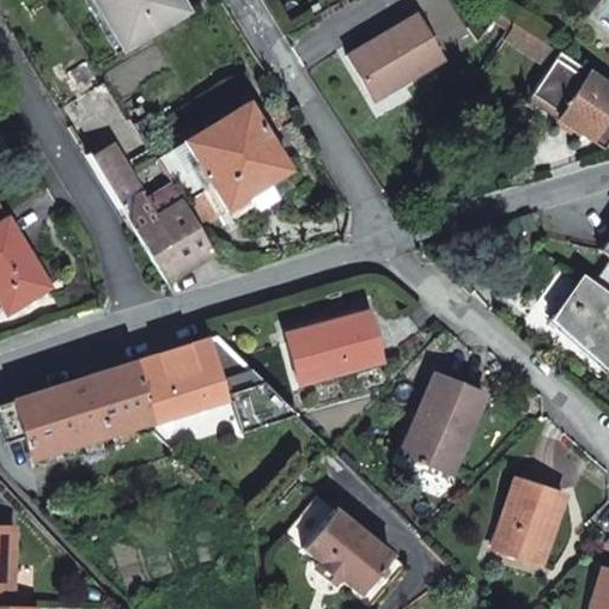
[(87,0),(120,50),(188,10),(182,0),(87,0)]
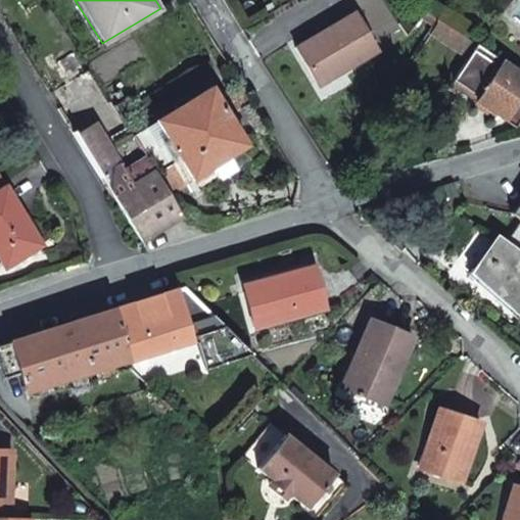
[(360,11),(297,46),(317,81),(343,65),(346,71),(381,51),(360,11)]
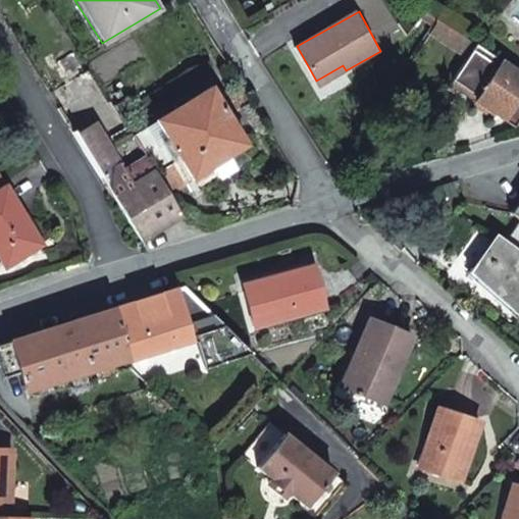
[(518,68),(479,43),(455,79),(480,95),(477,99),(498,112),(517,125),(518,123),(518,68)]
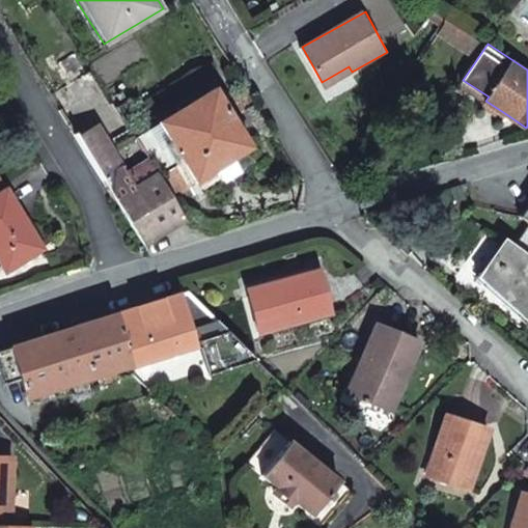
[(324,87),(352,72),(349,66),(322,82),(324,87)]
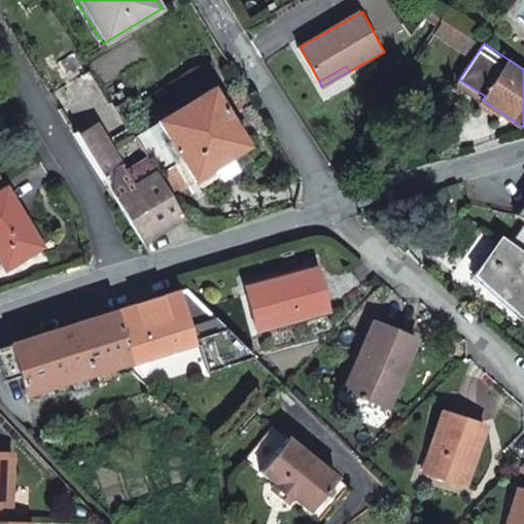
[(213,86),(160,119),(197,178),(215,167),(222,177),(230,173),(237,168),(231,156),(250,146),(213,86)]
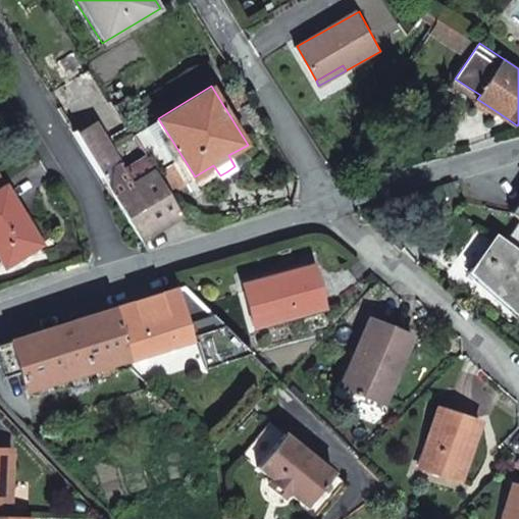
[(97,122),(90,126),(115,167),(121,163),(97,122)]
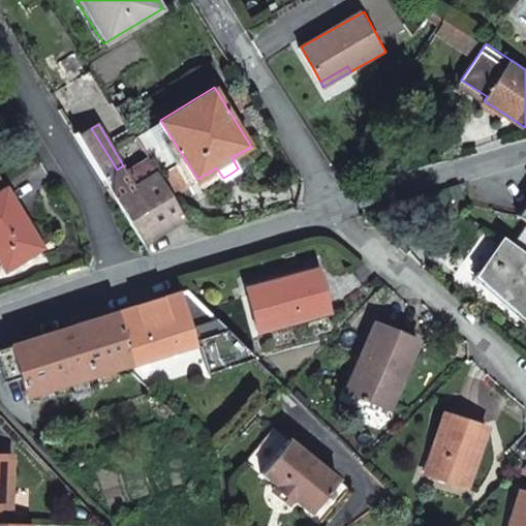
[(158,173),(129,190),(117,169),(91,128),(81,134),(104,178),(146,241),(165,229),(185,217),(158,173)]
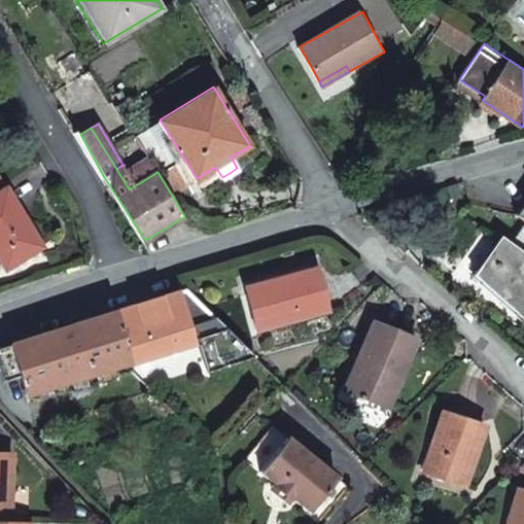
[(8,186),(0,191),(0,253),(8,268),(44,245),(8,186)]
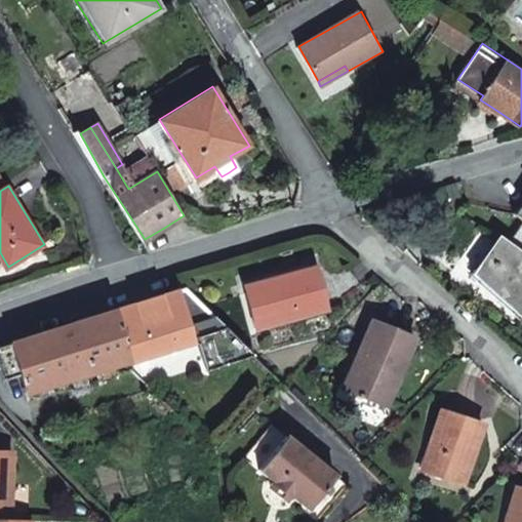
[(509,241),(521,249),(521,223),(509,241)]
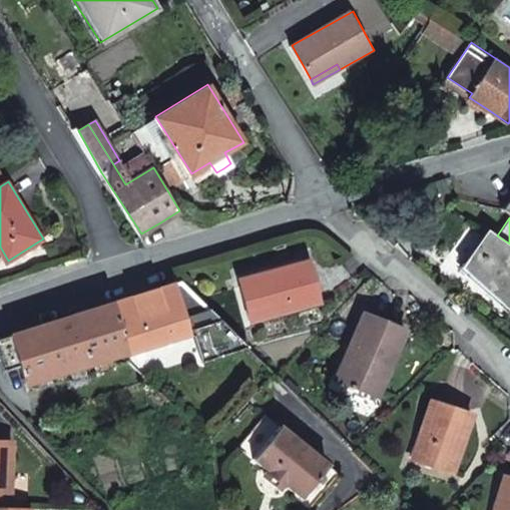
[(509,243),(497,235),(488,229),(464,264),(509,297),(509,243)]
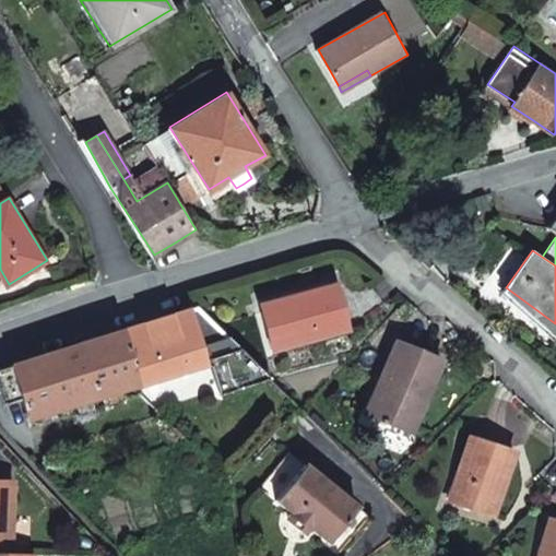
[(263,309),(273,347),(349,326),(335,281),(312,288),(286,296),(288,302),(263,309)]
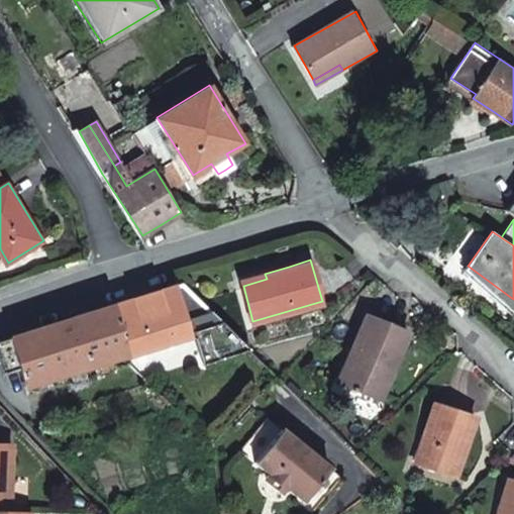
[(243,286),(267,279),(265,274),(289,267),(287,261),(239,274),(243,286)]
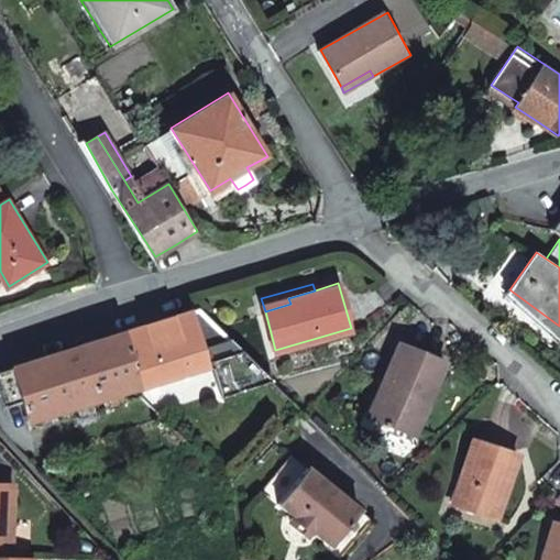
[(200,307),(193,309),(207,363),(216,361),(215,358),(243,349),(200,307)]
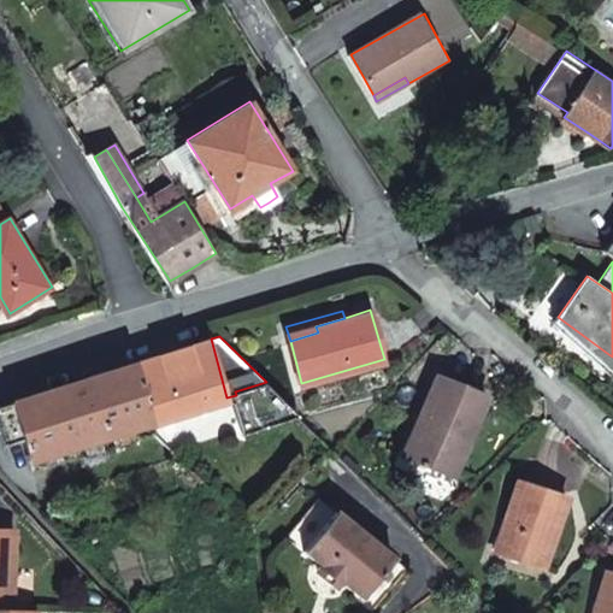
[(172,351),(135,363),(152,422),(227,398),(211,339),(172,351)]
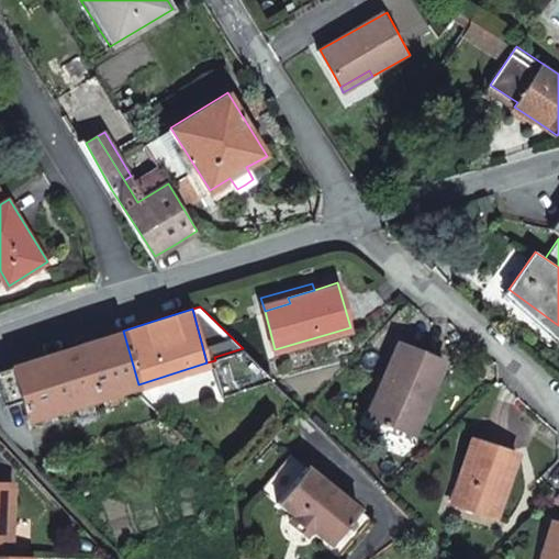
[(123,331),(13,365),(23,399),(30,418),(79,403),(82,416),(98,411),(93,398),(137,384),(123,331)]
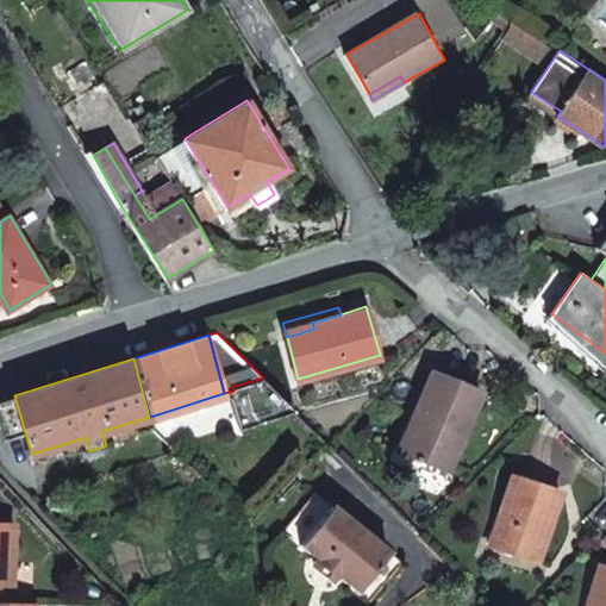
[(406,449),(450,467),(483,388),(432,367),(416,407),(422,410),(406,449)]
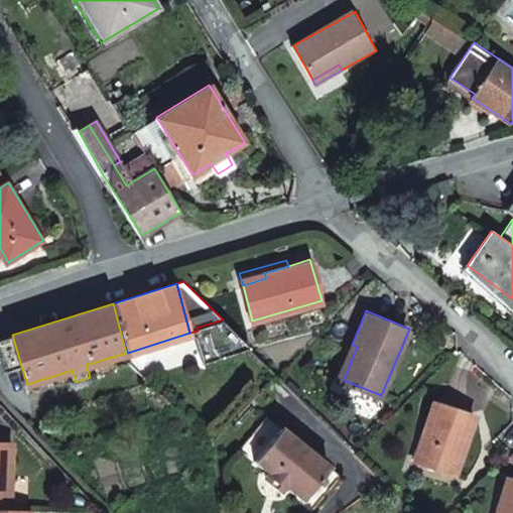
[(223,319),(197,328),(198,331),(207,360),(250,346),(223,319)]
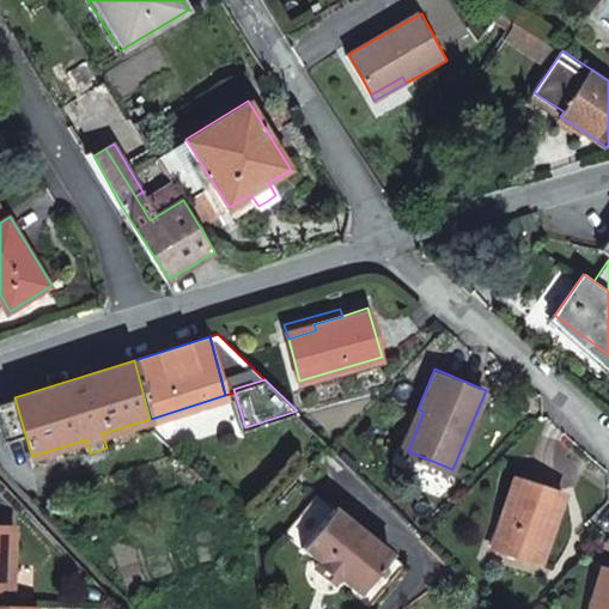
[(14,397),(0,401),(0,419),(6,440),(25,434),(14,397)]
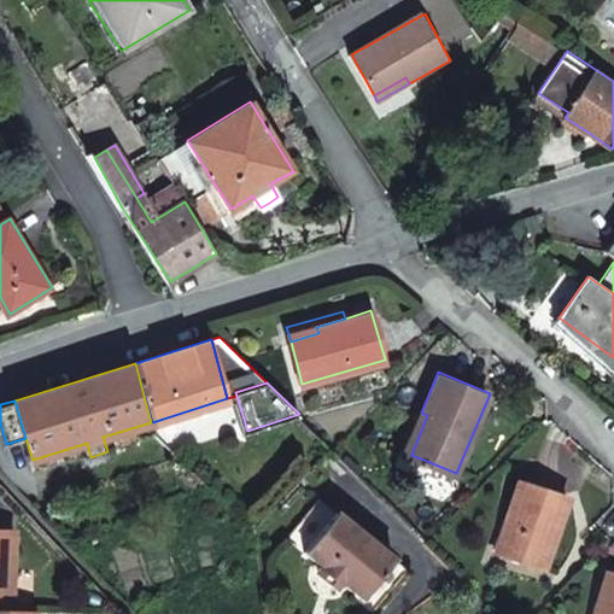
[(417,411),(401,450),(411,455),(427,415),(421,413),(417,411)]
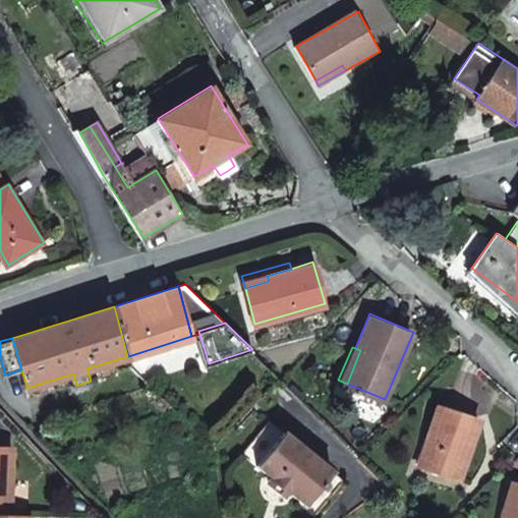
[(424,465),(461,476),(480,416),(439,403),(428,434),(435,436),(424,465)]
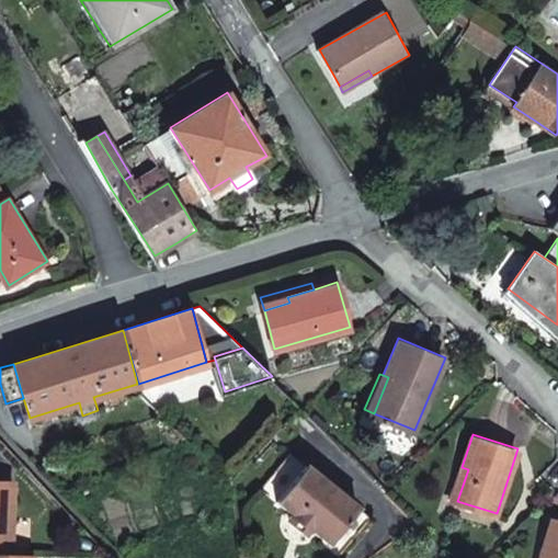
[(372,515),(306,463),(289,451),(262,486),(294,512),(312,526),(343,551),(372,515)]
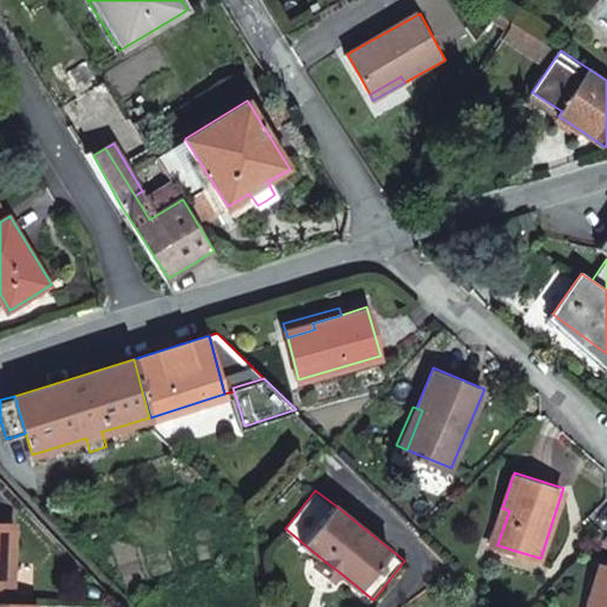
[(502,508),(490,543),(497,545),(509,511),(502,508)]
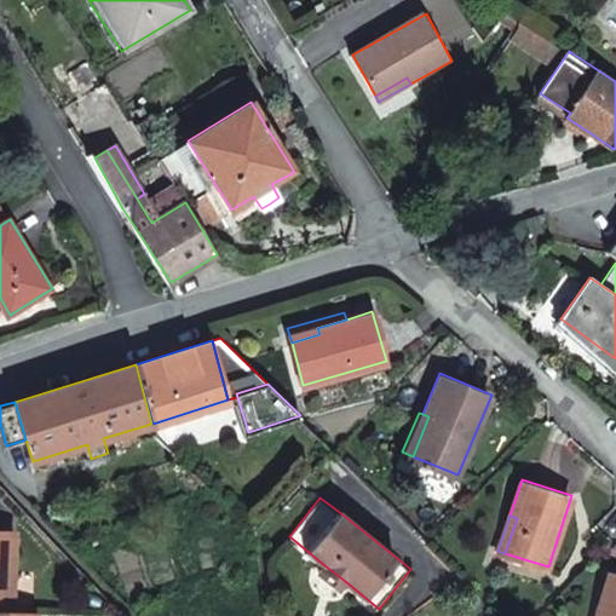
[(0,609),(9,610),(17,530),(0,530),(0,609)]
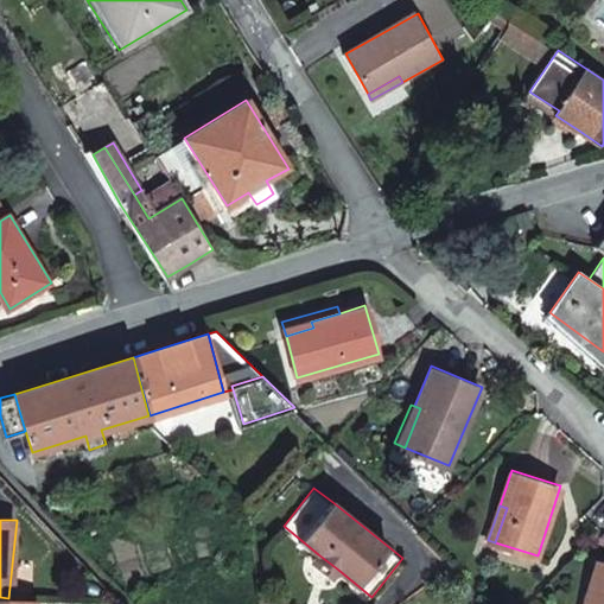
[(316,558),(335,574),(338,570),(318,554),(316,558)]
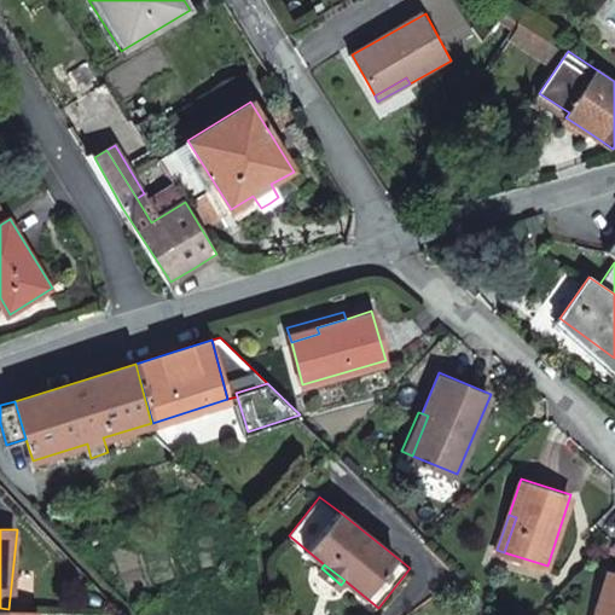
[(595,614),(614,614),(614,572),(609,570),(596,614),(595,614)]
